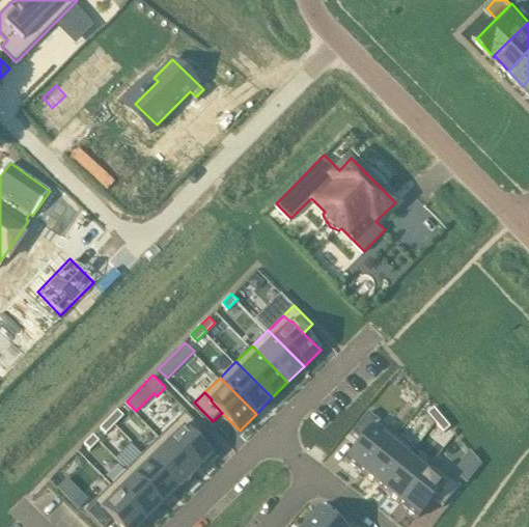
[(443,415),(435,406),(428,411),(437,421),(443,415)]
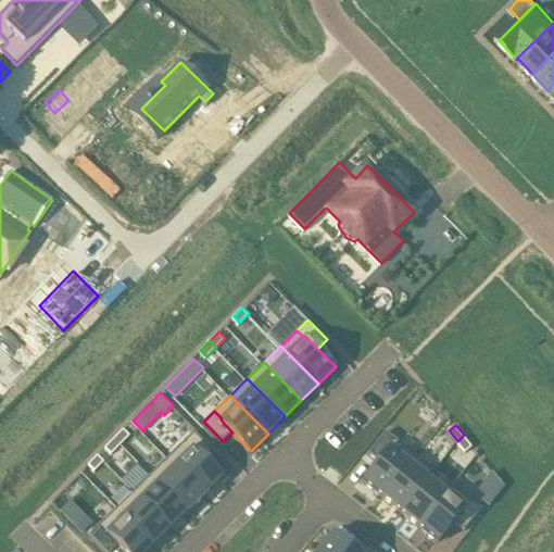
[(124,427),(115,437),(122,443),(130,434),(124,427)]
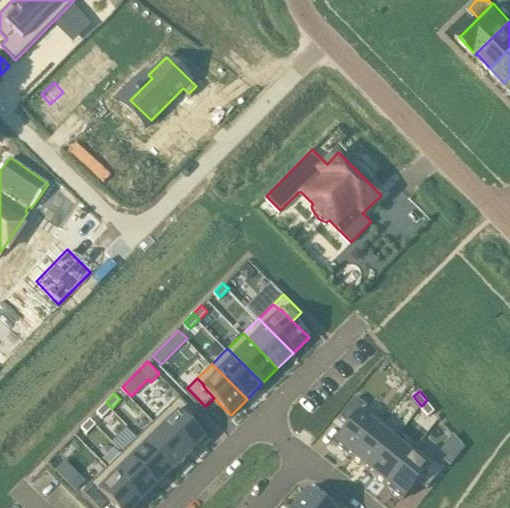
[(357,395),(341,415),(351,423),(361,410),(362,411),(368,404),(357,395)]
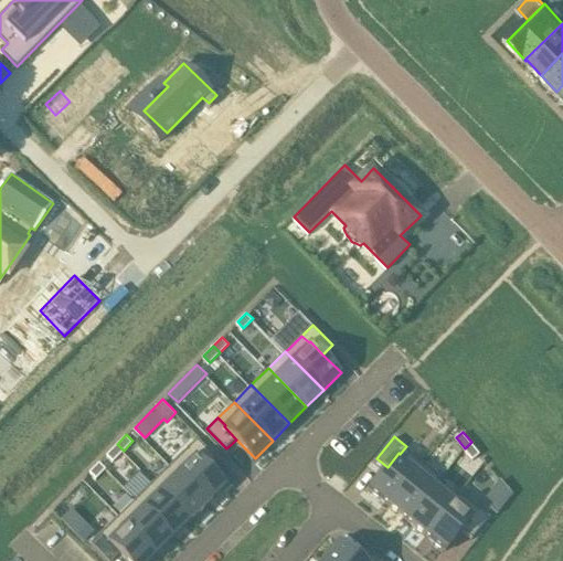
[(198,437),(188,447),(194,455),(195,454),(208,466),(218,456),(198,437)]
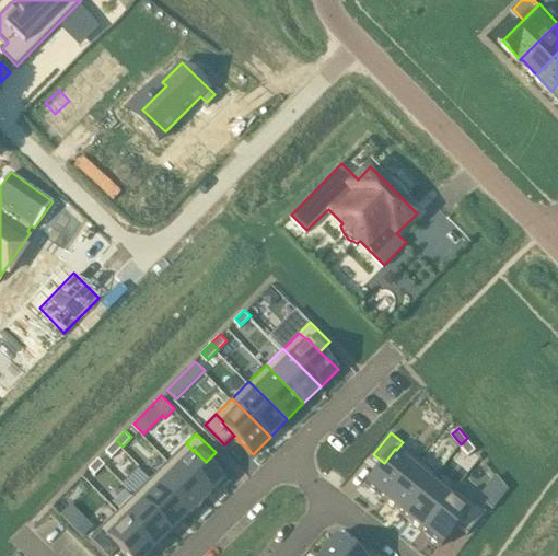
[(467,438),(461,444),(469,454),(476,448),(467,438)]
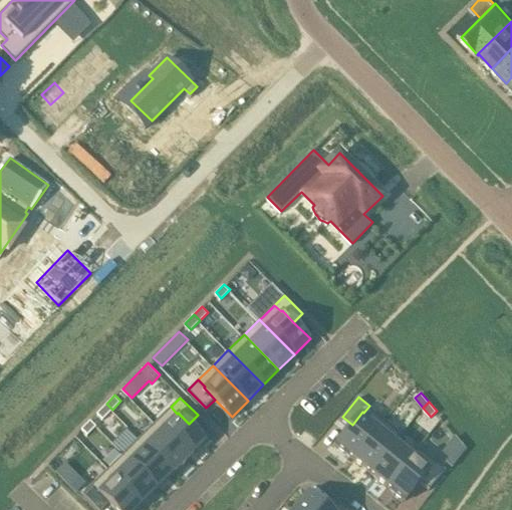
[(106,404),(97,413),(103,418),(112,410),(106,404)]
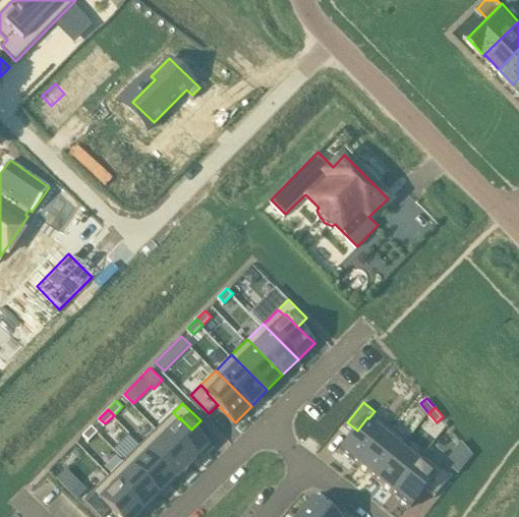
[(173,412),(157,427),(192,463),(209,447),(191,429),(180,418),(179,419),(173,412)]
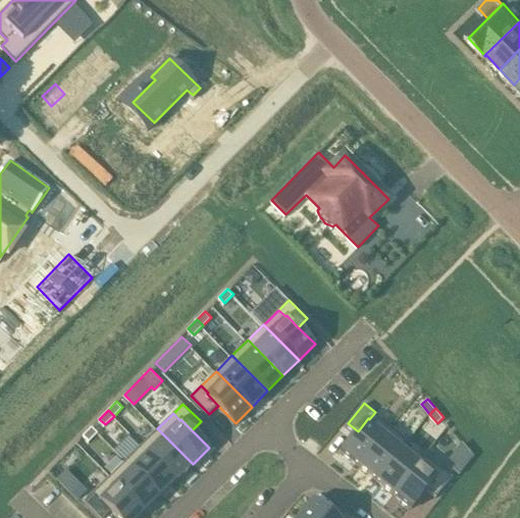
[(358,431),(342,450),(360,464),(385,433),(369,419),(368,418),(358,431)]
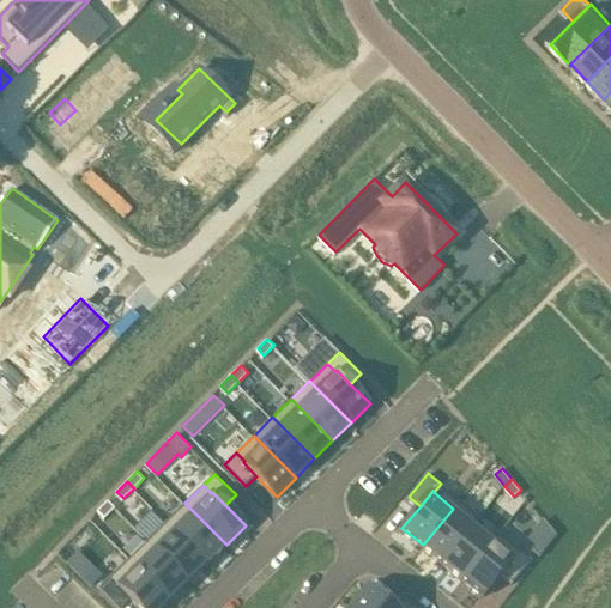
[(109,499),(98,510),(106,517),(115,506),(109,499)]
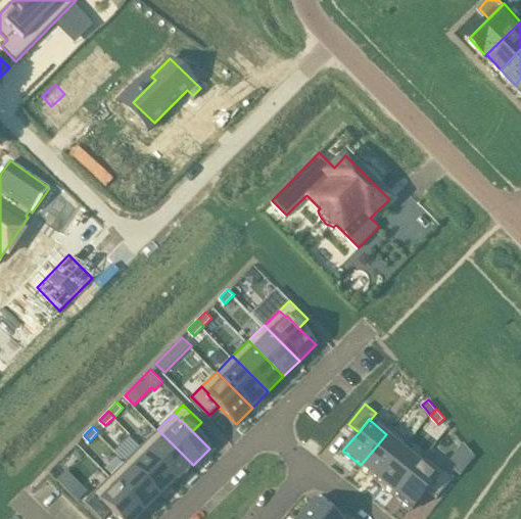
[(157,429),(142,444),(177,481),(193,465),(157,429)]
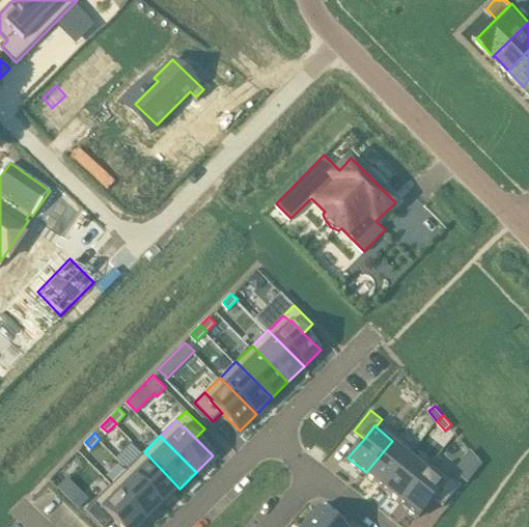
[(392,441),(366,472),(384,487),(410,454),(392,441)]
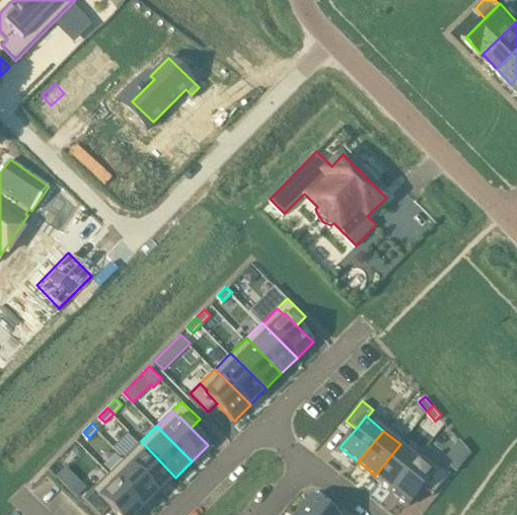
[(460,438),(454,446),(468,456),(468,457),(472,452),(460,438)]
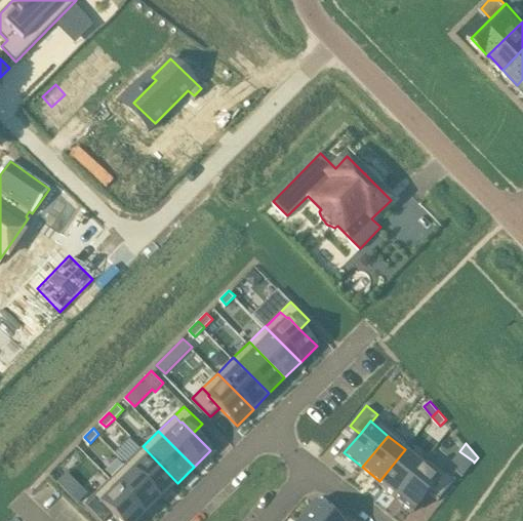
[(143,446),(127,463),(162,498),(177,483),(143,446)]
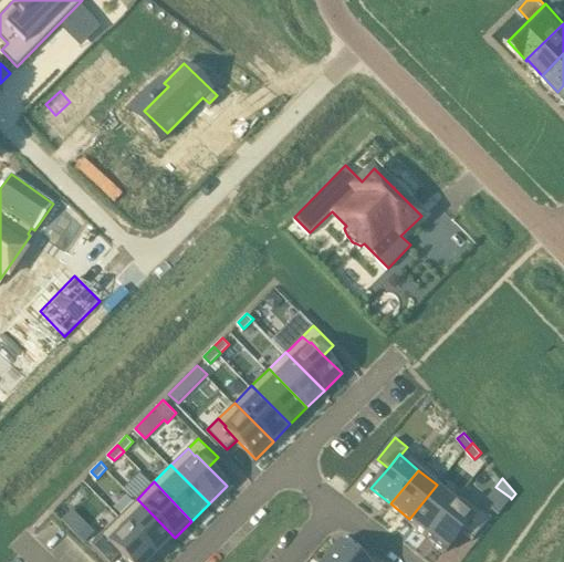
[(437,485),(409,519),(428,534),(456,500),(437,485)]
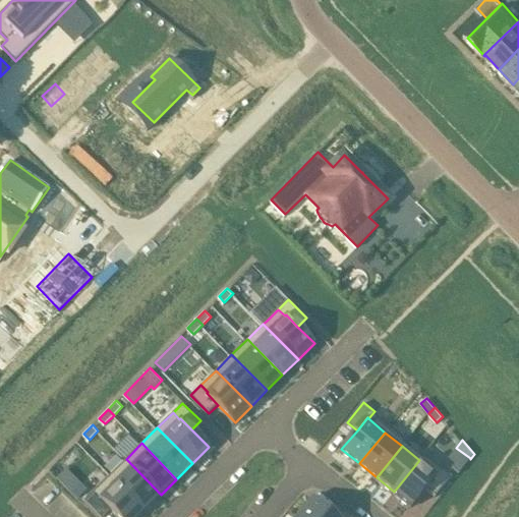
[(126,459),(110,474),(146,510),(161,495),(126,459)]
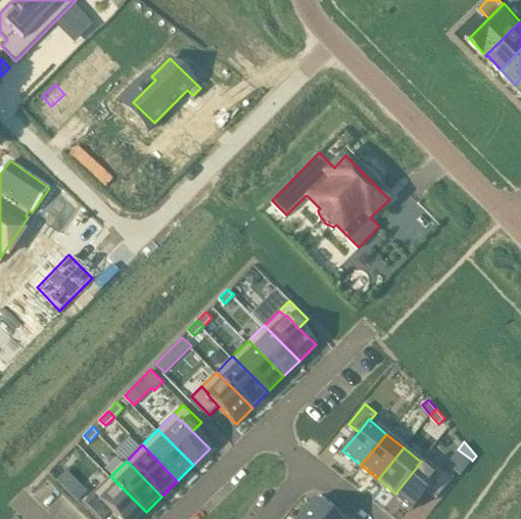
[(421,462),(395,493),(413,508),(428,488),(438,476),(437,475),(421,462)]
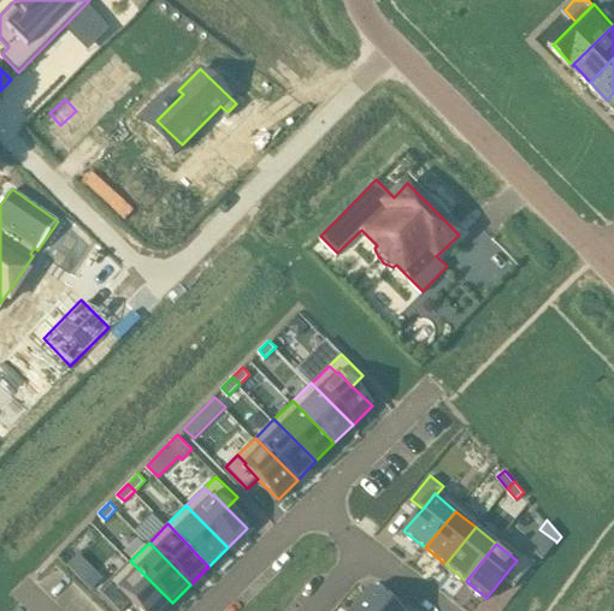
[(517,561),(505,575),(517,585),(536,562),(523,551),(515,559),(517,561)]
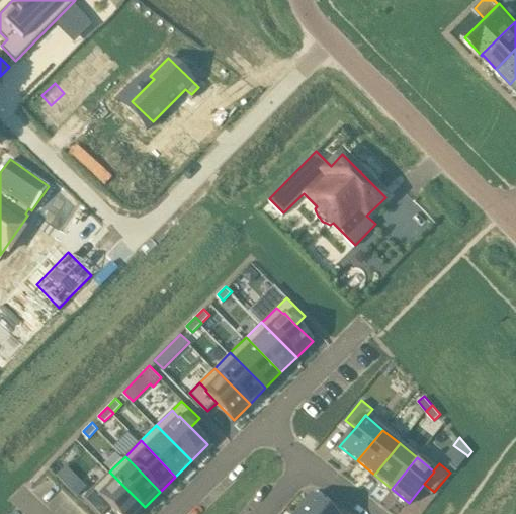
[(109,472),(94,486),(101,493),(100,495),(111,506),(118,513),(137,513),(145,507),(109,472)]
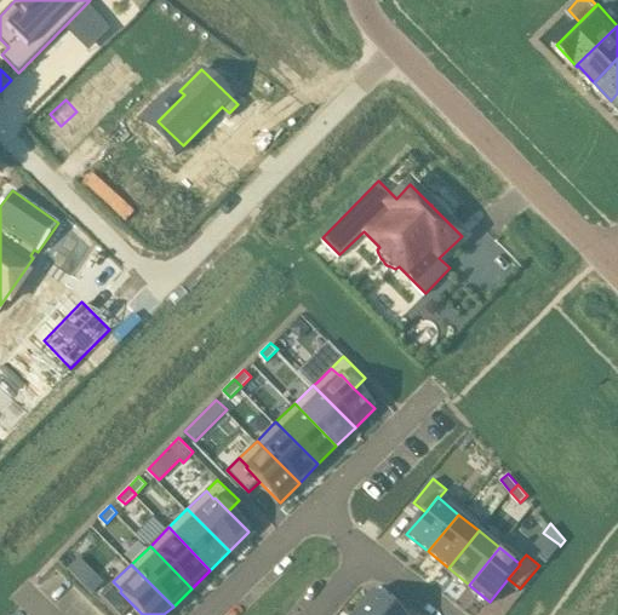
[(104,581),(97,573),(85,584),(92,592),(104,581)]
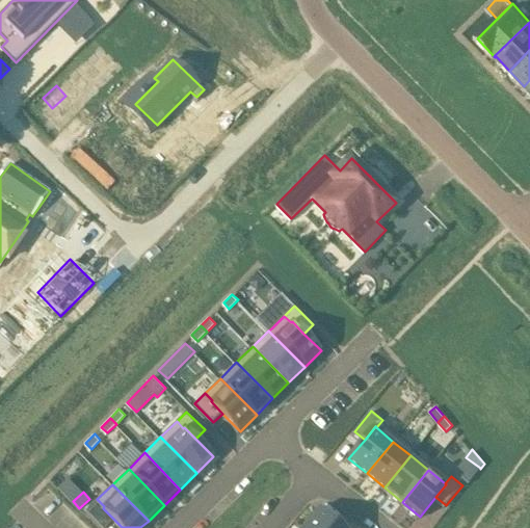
[(97,499),(86,509),(104,527),(114,520),(103,508),(104,506),(97,499)]
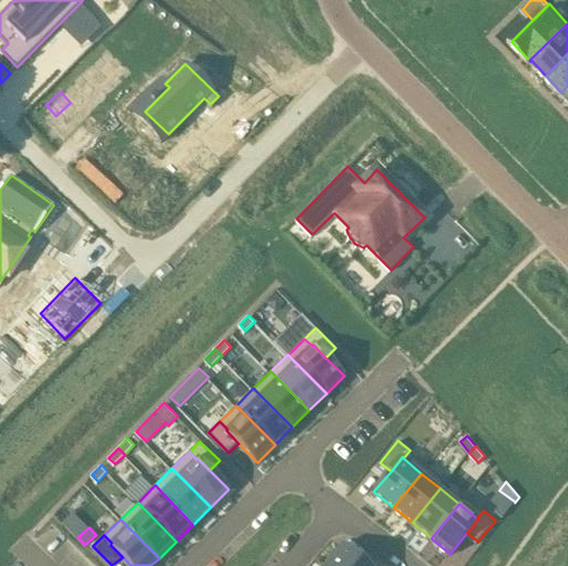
[(342,545),(325,565),(368,565),(342,545)]
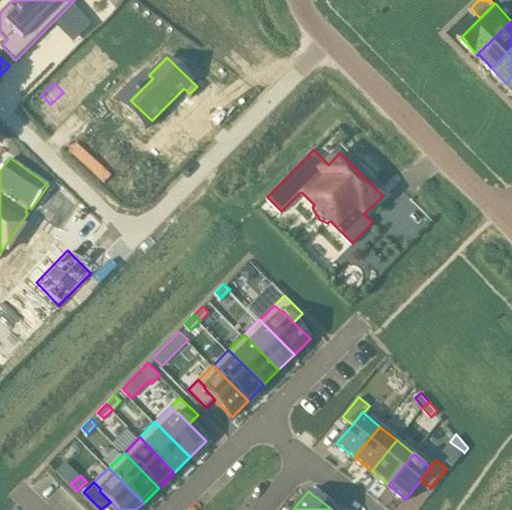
[(351,509),(338,500),(331,509),(351,509)]
